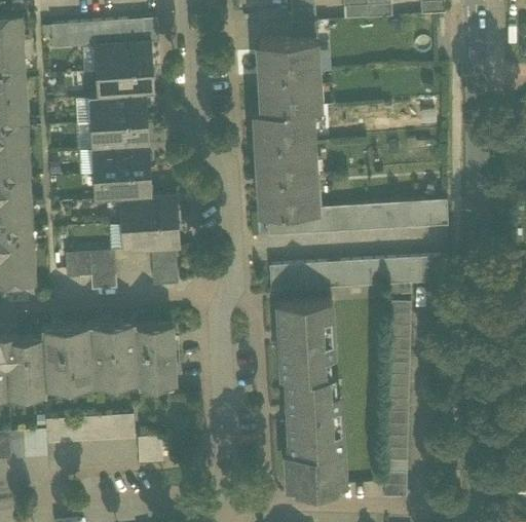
[(290,0),(291,9),(292,22),(315,20),(314,0),(290,0)]
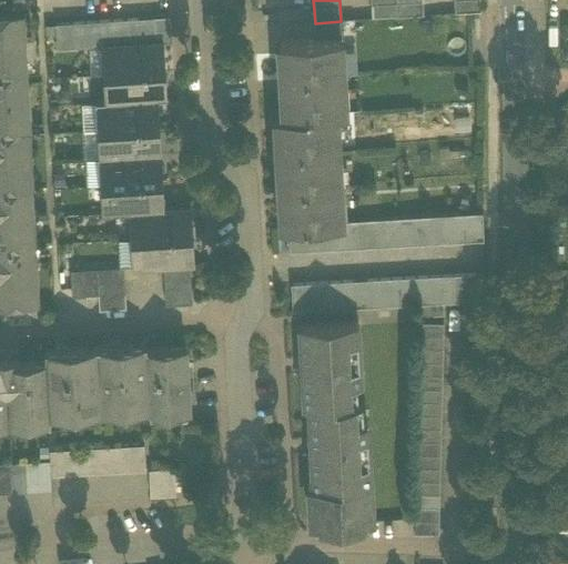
[(371,0),(372,20),(424,17),(422,0),(371,0)]
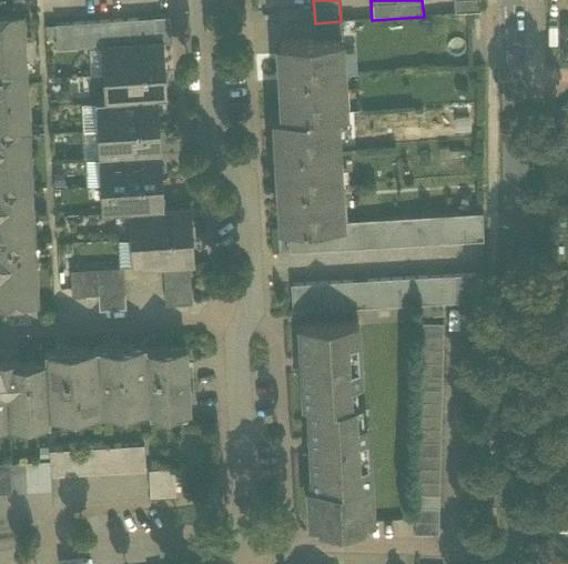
[(454,0),(455,16),(470,14),(480,14),(479,0),(454,0)]
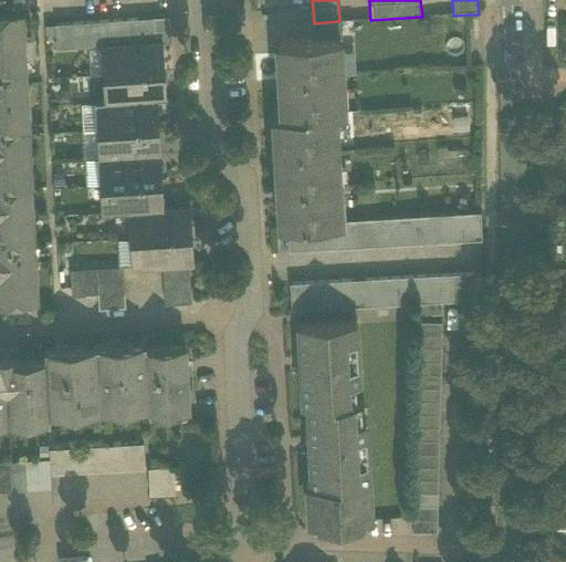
[(0,79),(24,77),(21,19),(0,20),(0,79)]
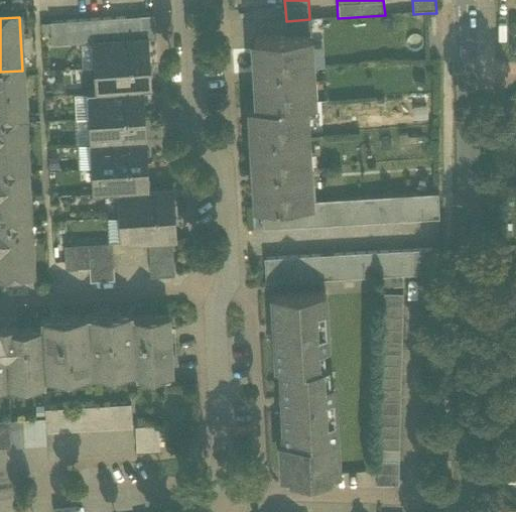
[(140,17),(127,18),(114,19),(101,20),(89,20),(77,21),(65,22),(50,23),(51,45),(66,44),(67,44),(78,44),(79,44),(90,43),(92,43),(102,42),(115,42),(129,41),(142,40),(148,40),(155,40),(154,17),(140,17)]
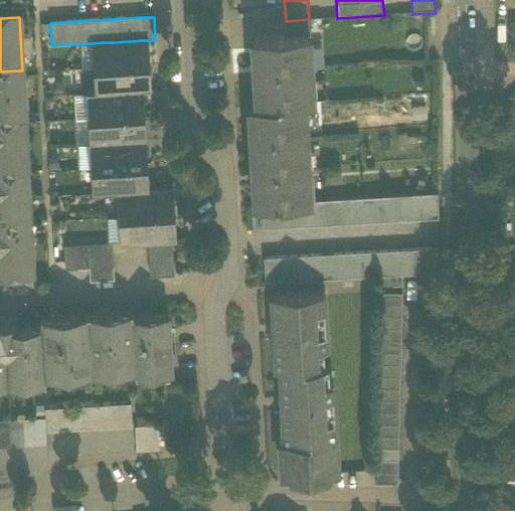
[(311,19),(309,19),(286,21),(284,21),(285,37),(309,36),(309,37),(311,37),(311,19)]
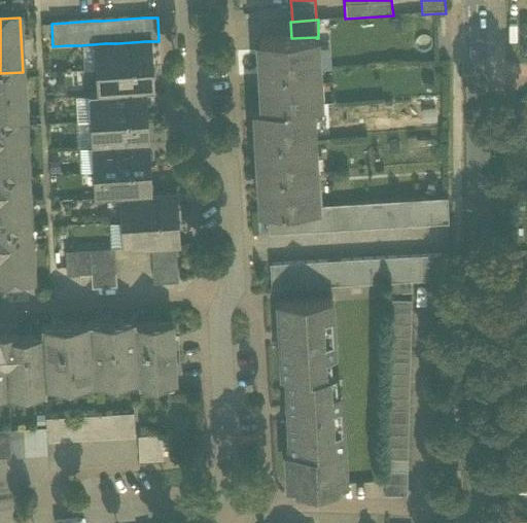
[(258,40),(262,109),(312,107),(320,106),(316,38),(316,37),(291,38),(258,40)]
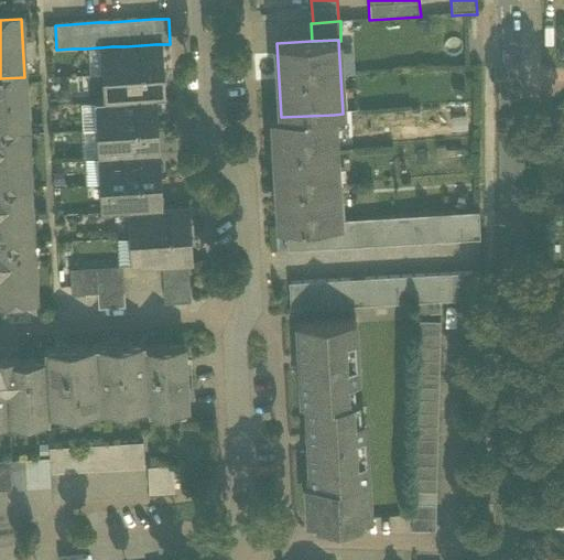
[(106,49),(108,75),(164,72),(163,56),(160,56),(159,46),(162,46),(162,44),(155,44),(141,45),(126,46),(111,46),(100,47),(100,49),(106,49)]
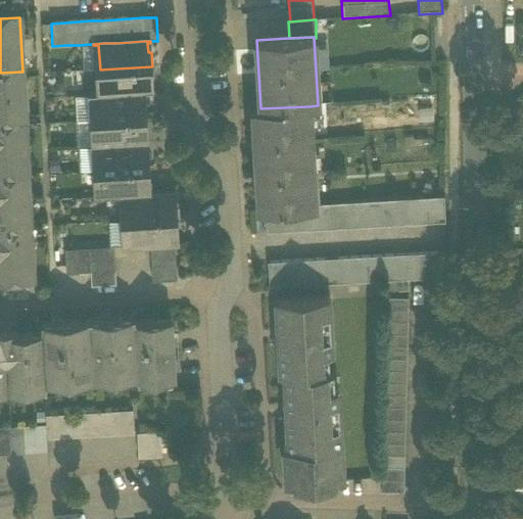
[(100,69),(101,95),(145,92),(153,92),(153,90),(150,90),(150,81),(152,80),(152,66),(100,69)]
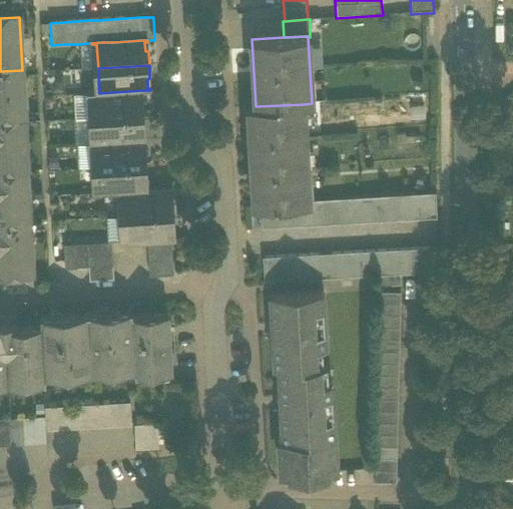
[(0,123),(24,122),(25,122),(22,70),(0,71),(0,123)]
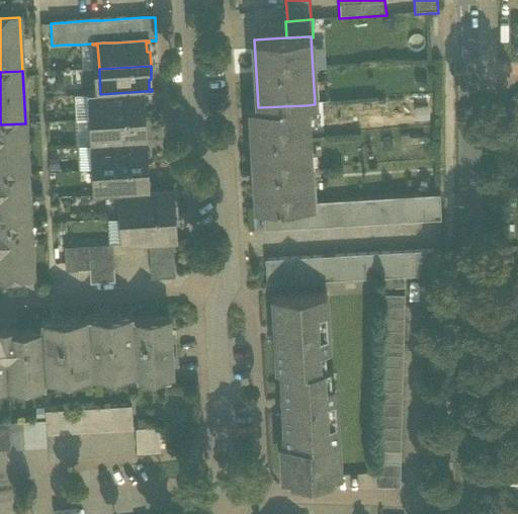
[(92,94),(93,119),(146,116),(145,102),(142,103),(142,93),(144,93),(144,91),(100,94),(95,94),(92,94)]
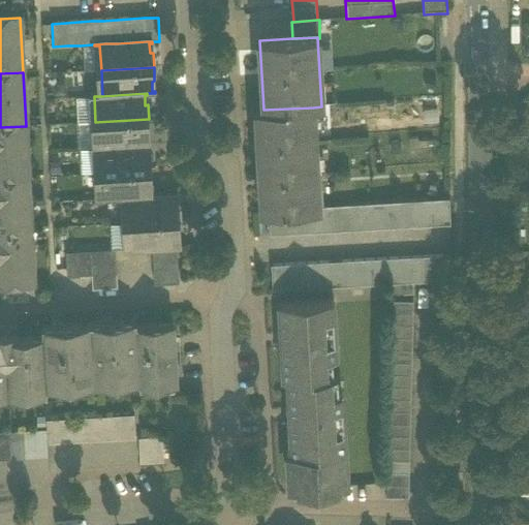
[(95,122),(94,96),(89,96),(94,199),(100,199),(98,174),(97,148),(95,122)]
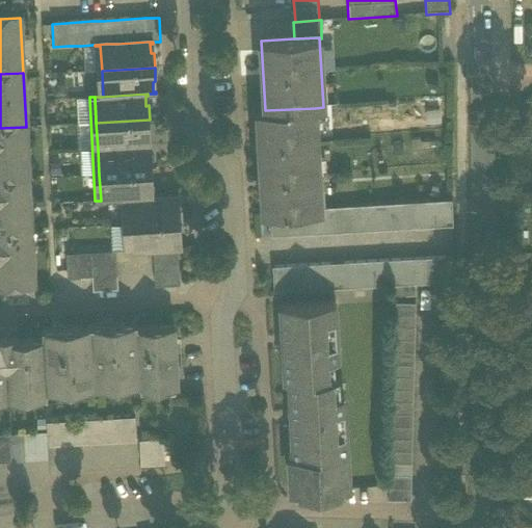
[(265,134),(265,144),(311,141),(310,127),(316,121),(315,108),(265,110),(257,110),(259,135),(265,134)]
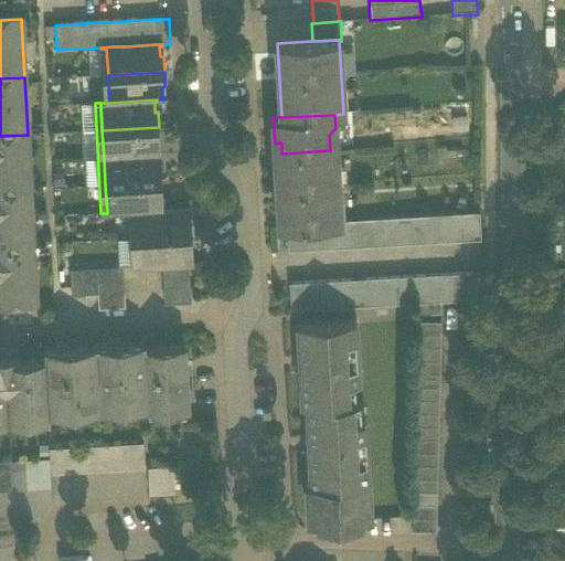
[(102,130),(104,158),(160,155),(160,152),(157,154),(157,143),(159,143),(159,127),(102,130)]
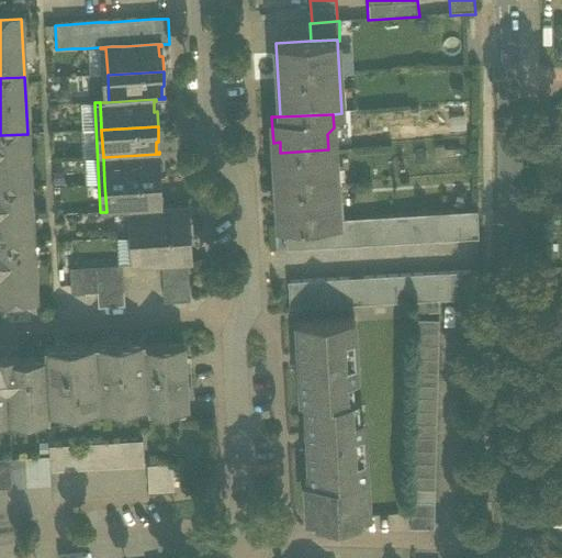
[(0,192),(30,191),(26,134),(0,135),(0,192)]
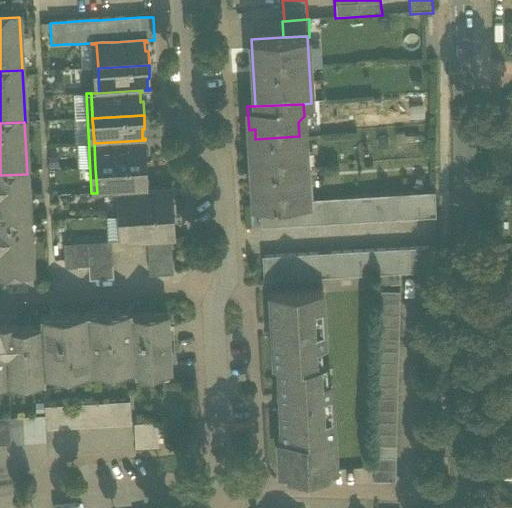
[(256,162),(257,172),(301,169),(300,155),(306,149),(305,136),(299,136),(255,139),(249,139),(250,162),(256,162)]
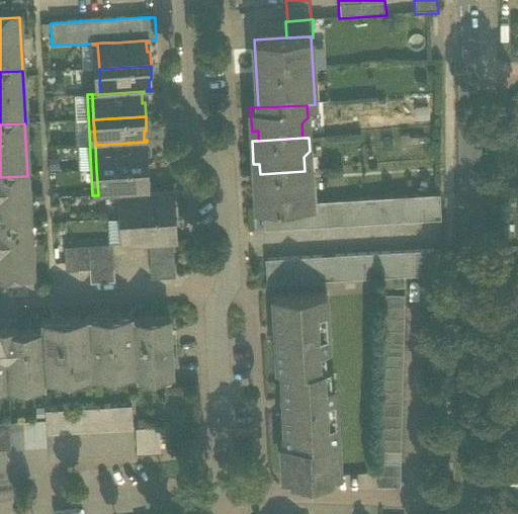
[(95,145),(96,170),(148,167),(148,153),(145,154),(144,144),(147,144),(147,142),(95,145)]
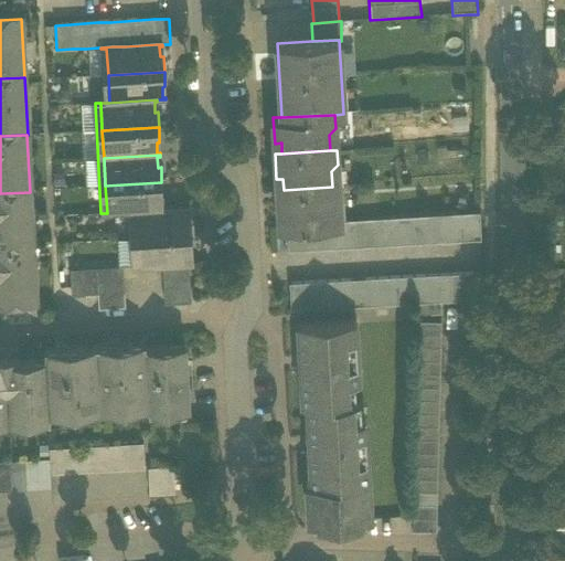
[(128,212),(134,212),(163,210),(163,208),(160,209),(159,198),(162,198),(161,182),(105,186),(107,213),(128,212)]
